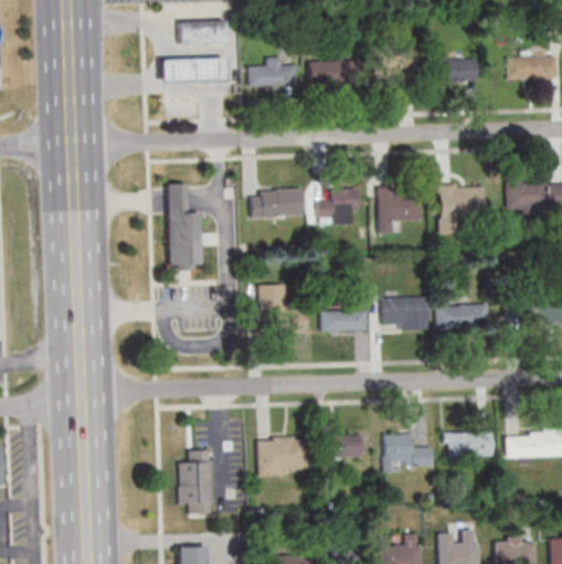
[(224,43),(224,22),(177,23),(178,44),(224,43)]
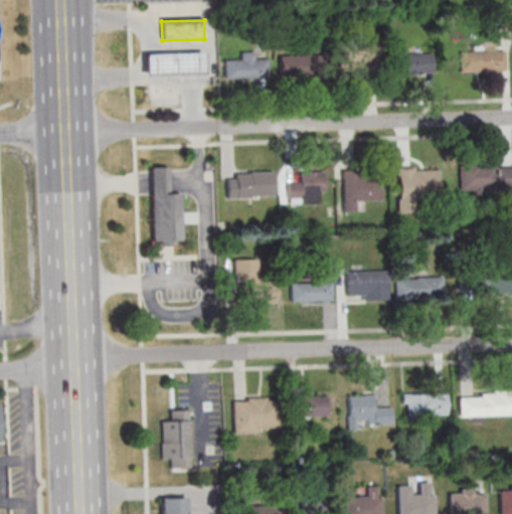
[(343,67),(378,67),(378,43),(343,43),(343,67)]
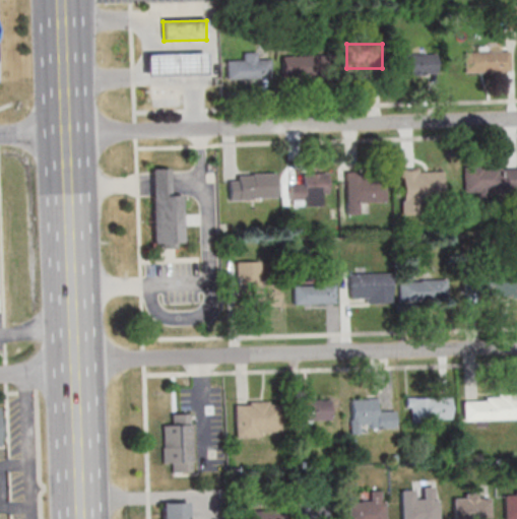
[(512,72),(512,52),(466,52),(466,72),(512,72)]
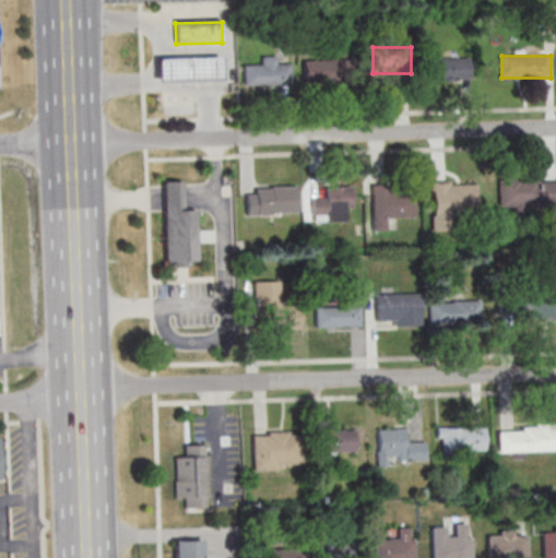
[(245,67),(263,66),(263,58),(278,57),(279,66),(293,64),(293,85),(246,86),(245,67)]
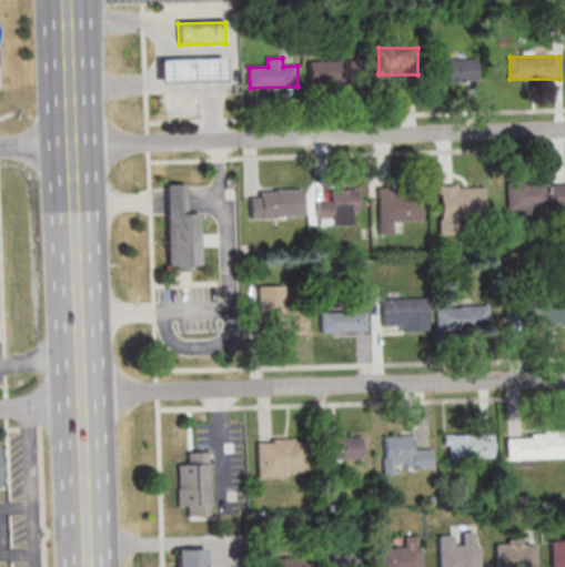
[(225,82),(224,59),(167,60),(160,61),(160,84),(168,84),(225,82)]
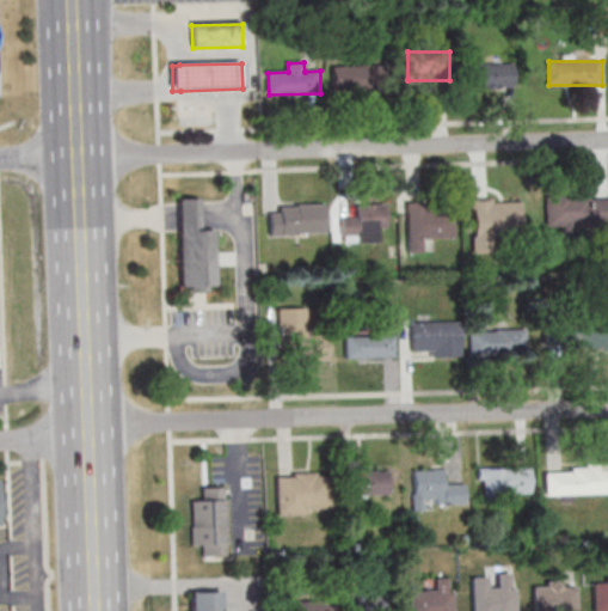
[(515,65),(470,65),(470,89),(515,89),(515,65)]
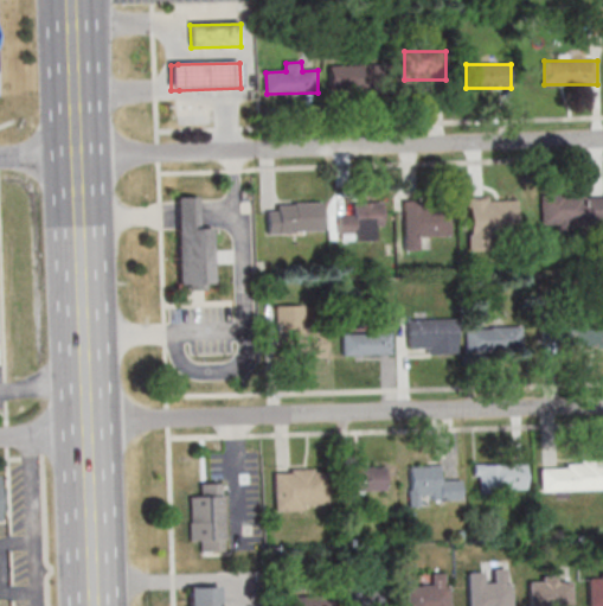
[(331,67),(367,65),(369,90),(331,91),(331,67)]
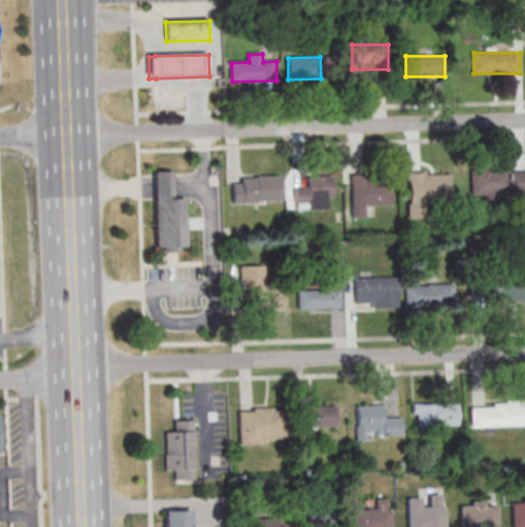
[(524,170),(472,170),(472,197),(524,196),(524,170)]
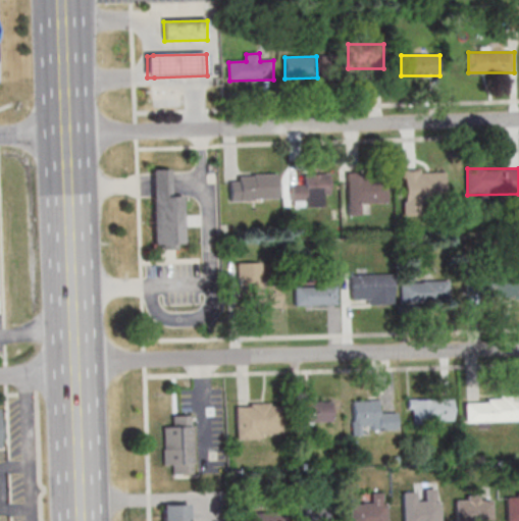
[(187,245),(186,197),(173,197),(173,170),(155,170),(156,249),(179,249),(179,245),(187,245)]
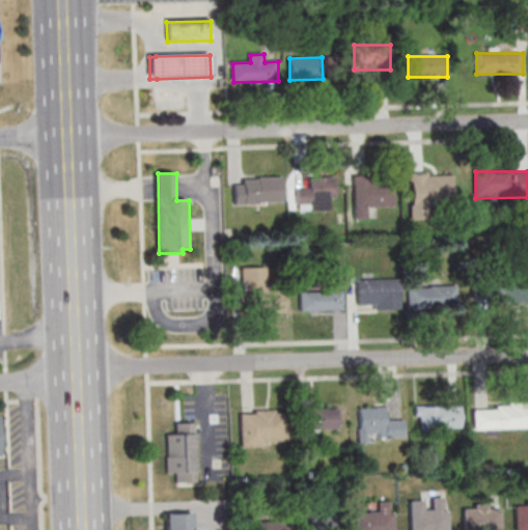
[(413,218),(431,218),(431,204),(455,204),(455,174),(413,174),(413,218)]
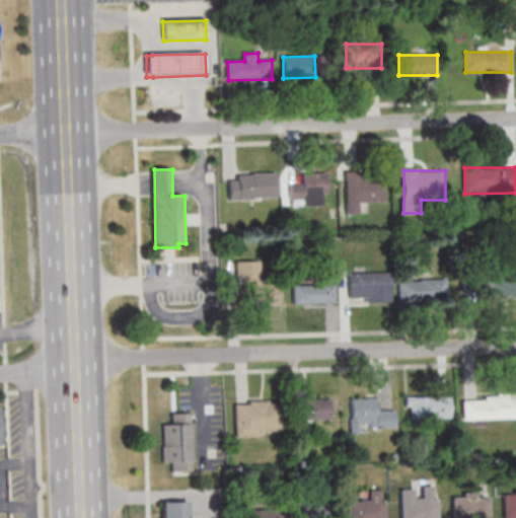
[(292,185),(292,206),(327,206),(327,174),(304,174),(304,185),(292,185)]
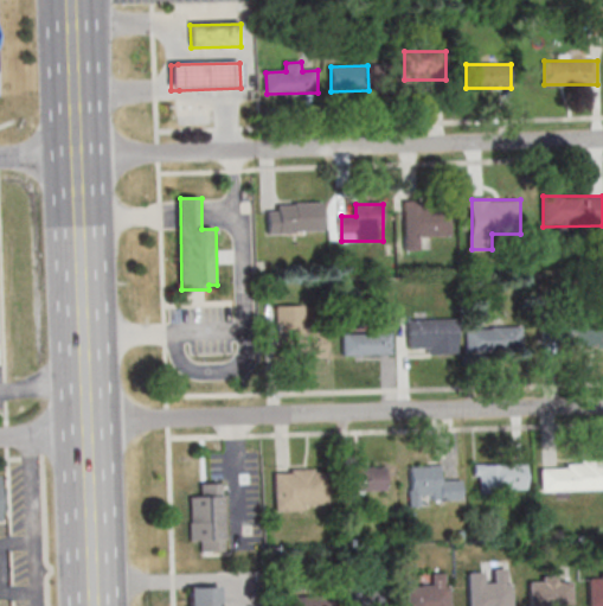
[(406,236),(451,236),(451,204),(406,204),(406,236)]
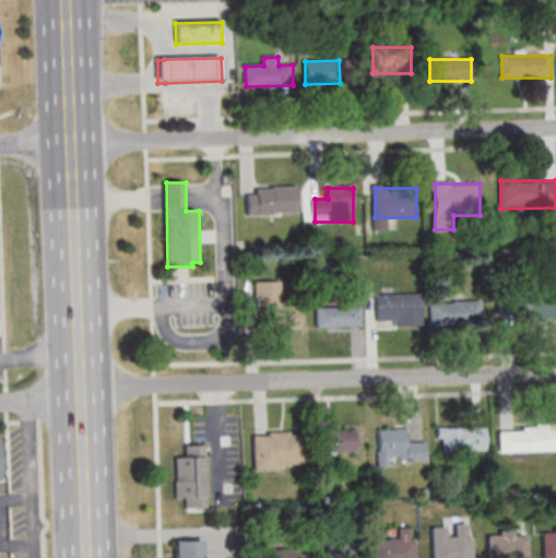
[(249,214),(298,214),(298,189),(249,189),(249,214)]
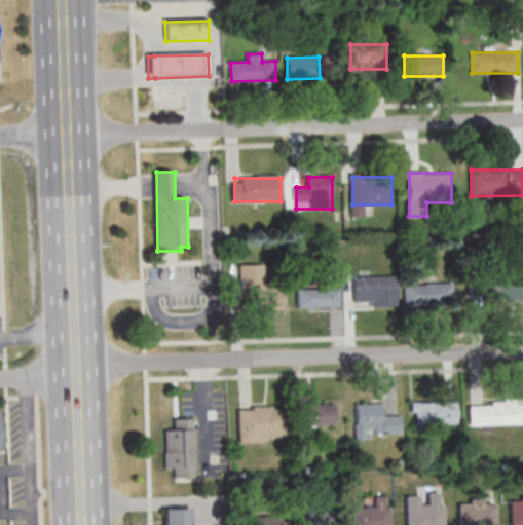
[(243,311),(286,311),(286,289),(270,289),(270,265),(243,265),(243,311)]
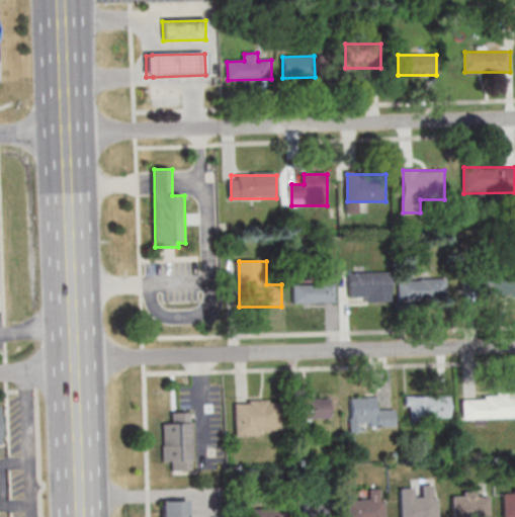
[(461,274),(486,273),(486,268),(509,267),(509,272),(514,271),(514,298),(509,298),(509,296),(485,296),(485,292),(462,293),(461,274)]
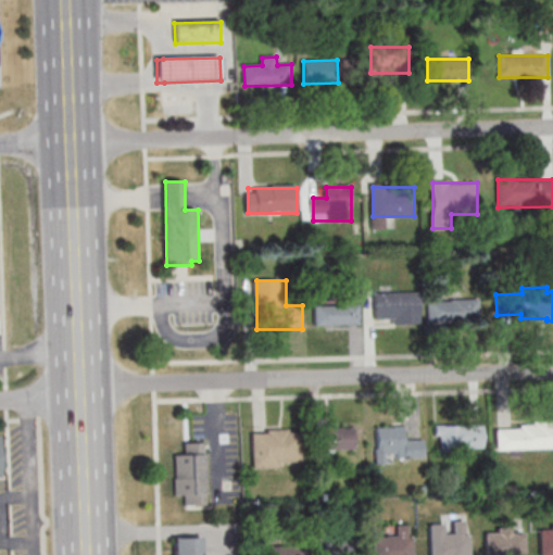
[(376,293),(419,292),(420,324),(393,325),(393,319),(376,320),(376,293)]
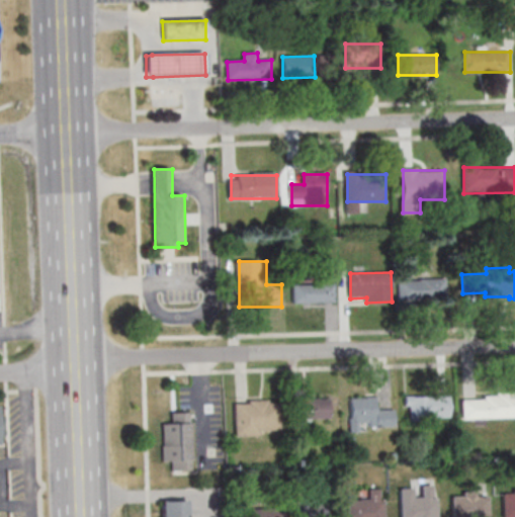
[(399,281),(446,279),(447,298),(400,299),(399,281)]
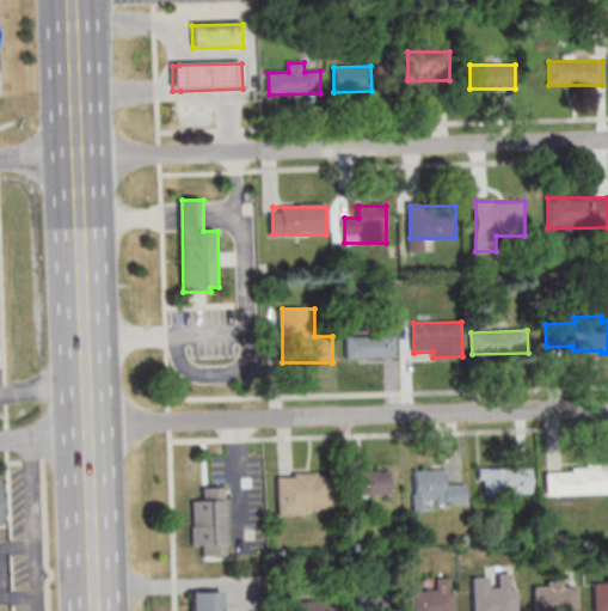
[(347,338),(397,336),(398,359),(348,360),(347,338)]
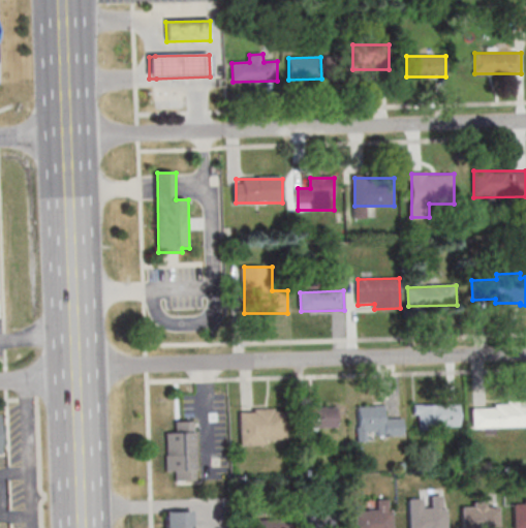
[(472,410),(495,409),(495,406),(507,405),(507,402),(525,401),(525,427),(472,429),(472,410)]
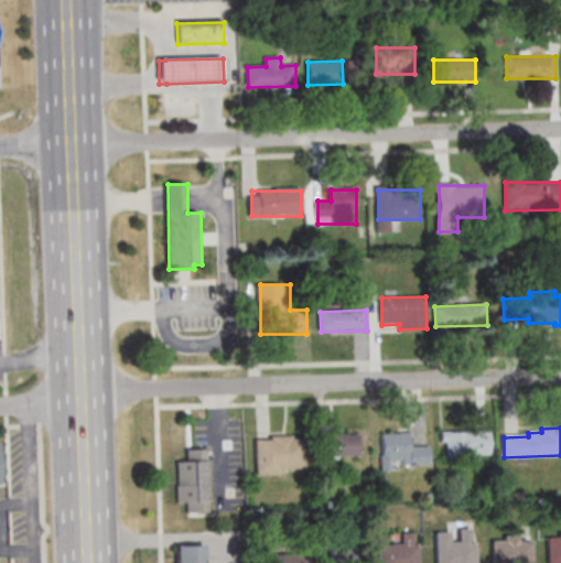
[(493,455),(493,431),(444,431),(444,455),(493,455)]
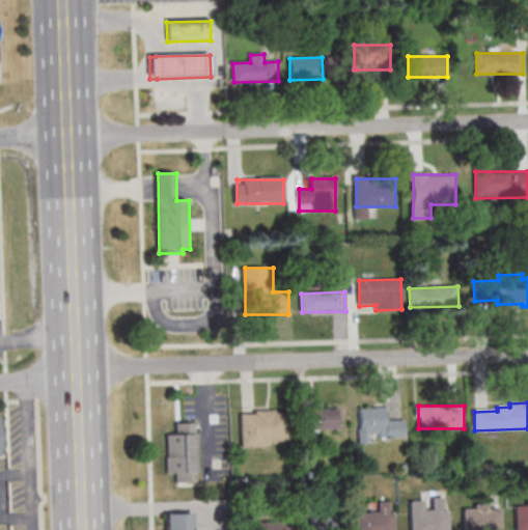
[(361,408),(361,444),(370,444),(370,438),(407,438),(407,420),(387,420),(387,408),(361,408)]
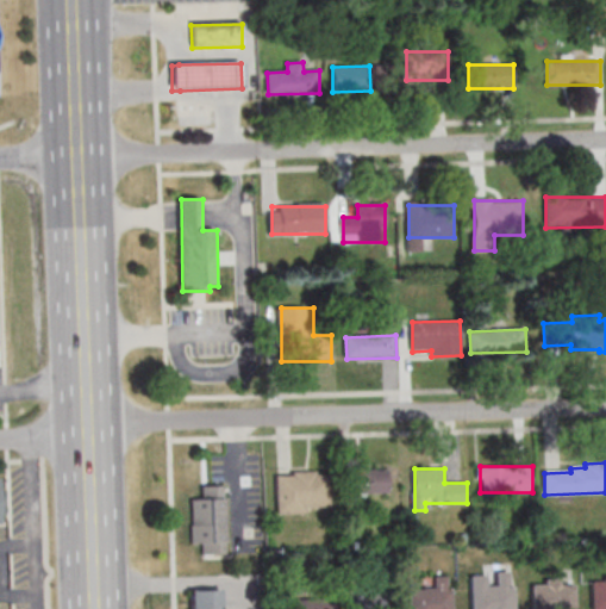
[(350,482),(350,501),(369,501),(369,493),(391,493),(391,470),(358,470),(358,482),(350,482)]
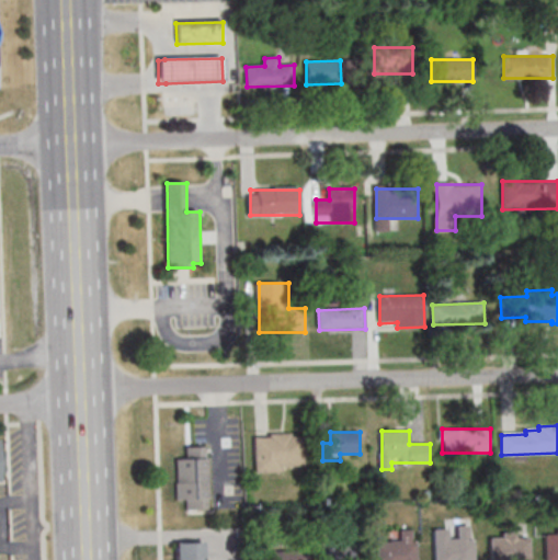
[(305,471),(305,435),(257,435),(257,471),(305,471)]
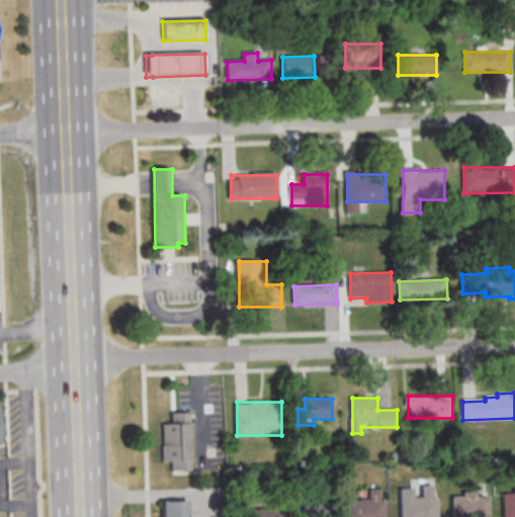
[(192,413),(174,413),(174,424),(164,424),(164,462),(174,461),(174,471),(193,471),(192,413)]
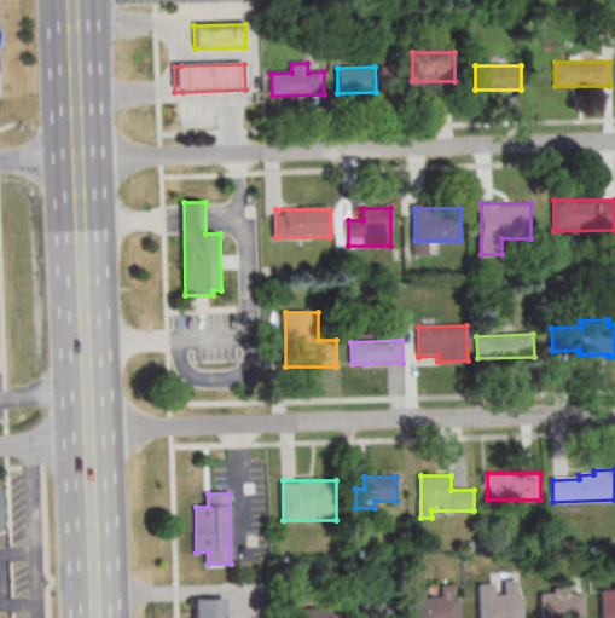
[(524,617),(524,581),(504,581),(505,594),(494,594),(494,583),(480,583),(480,617),(524,617)]
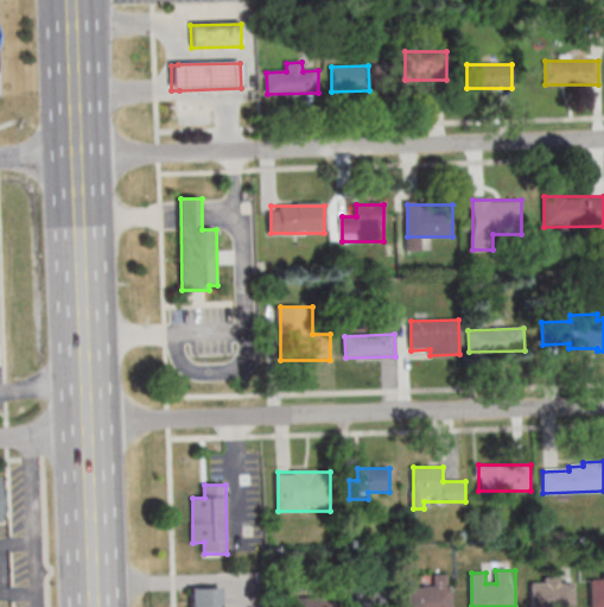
[(452,606),(452,575),(433,575),(433,586),(411,587),(411,606),(452,606)]
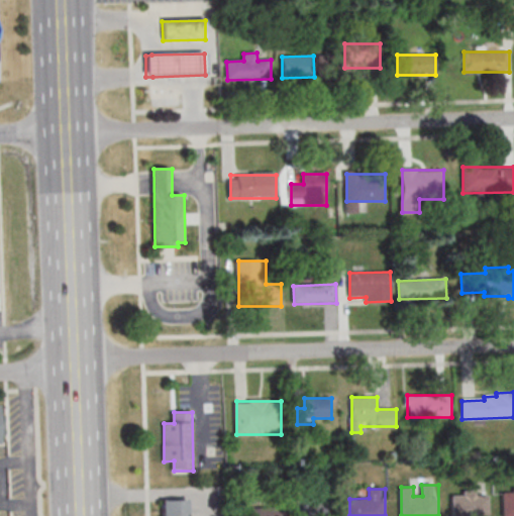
[(513,489),(504,489),(503,515),(513,515),(513,489)]
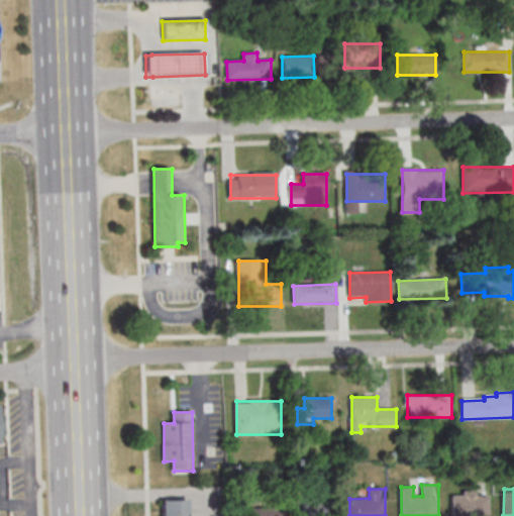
[(452,492),(452,515),(489,515),(490,492),(452,492)]
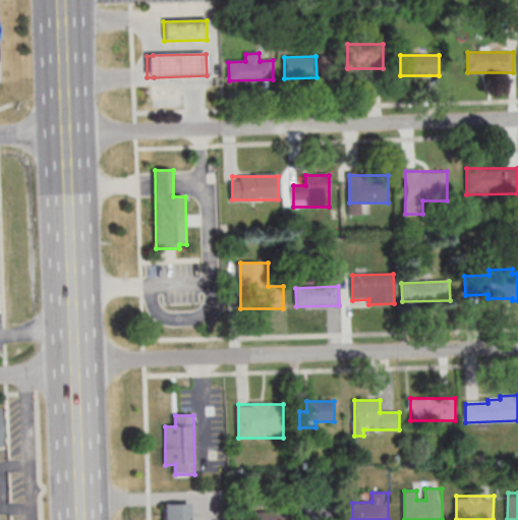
[(334,519),(335,504),(301,504),(300,519),(334,519)]
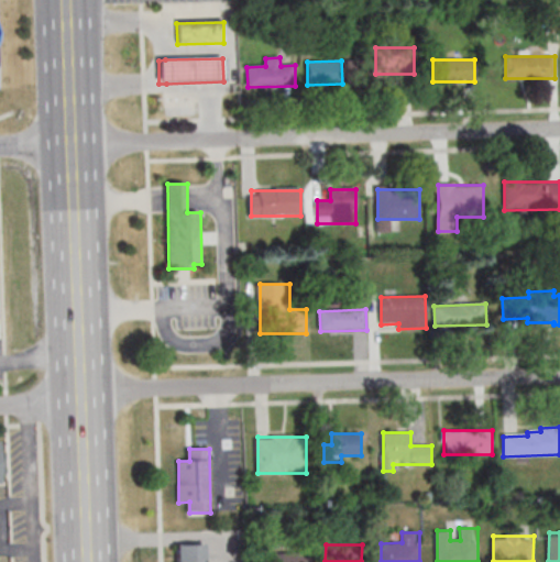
[(207,561),(207,546),(177,546),(176,561),(207,561)]
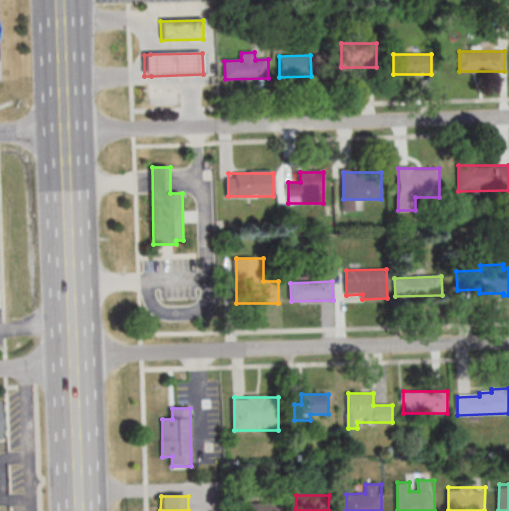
[(279,510),(280,500),(242,500),(241,510),(279,510)]
